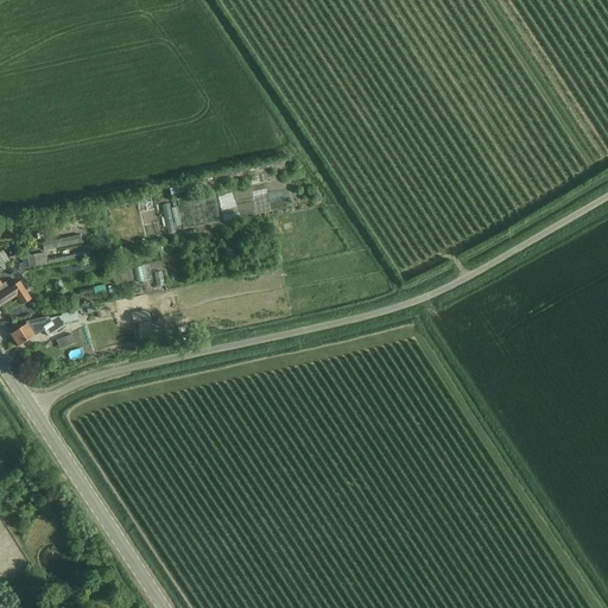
[(204,181),(169,189),(171,196),(206,188),(204,181)]
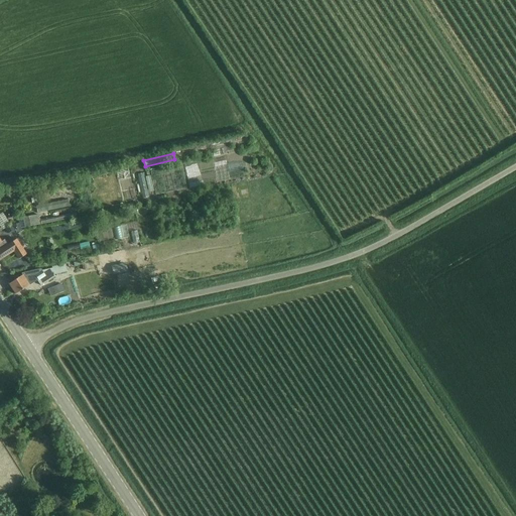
[(77,197),(47,200),(47,207),(78,204),(77,197)]
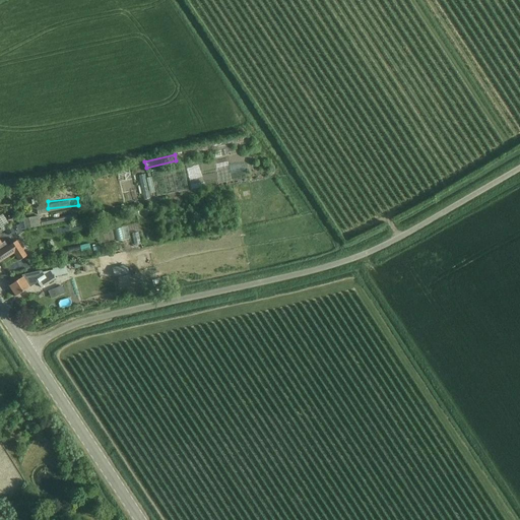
[(7,229),(4,230),(8,235),(13,232),(41,225),(39,216),(18,220),(19,225),(12,226),(11,225),(7,229)]
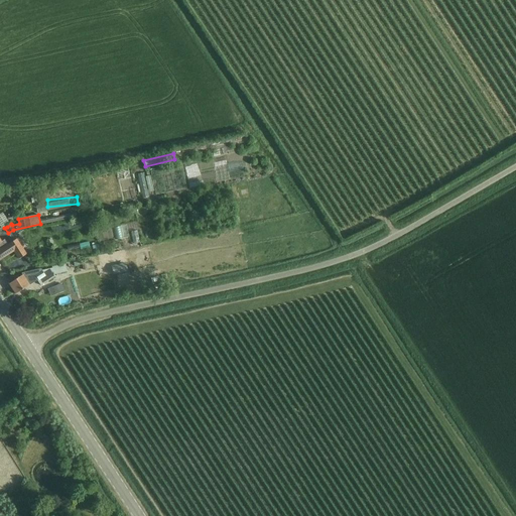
[(0,249),(0,260),(14,251),(19,259),(26,254),(16,239),(7,245),(0,249)]
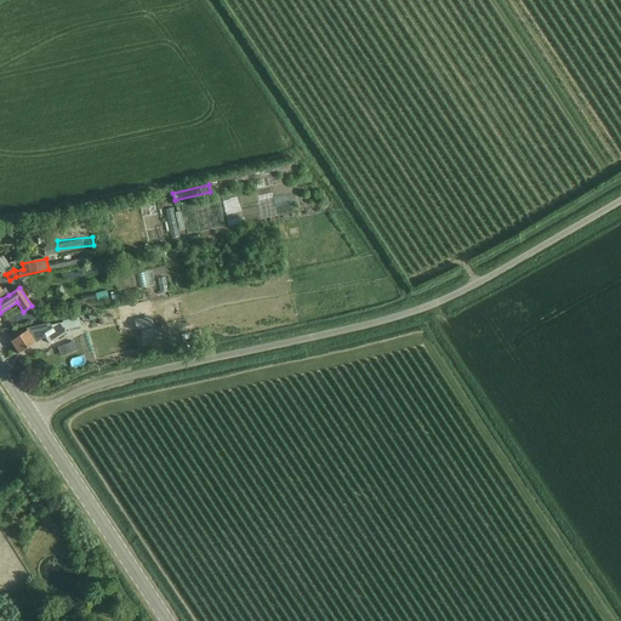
[(17,331),(9,336),(11,341),(10,341),(18,354),(20,354),(20,353),(45,337),(49,343),(66,332),(66,330),(77,328),(74,318),(62,322),(63,323),(51,325),(50,323),(26,329),(27,331),(23,334),(21,330),(18,332),(17,331)]
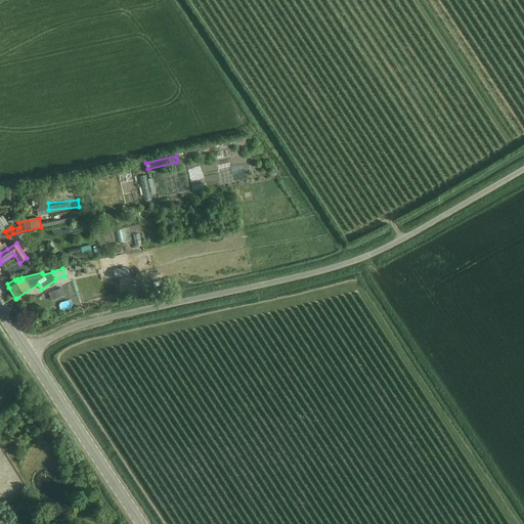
[(127,268),(114,272),(115,279),(129,276),(127,268)]
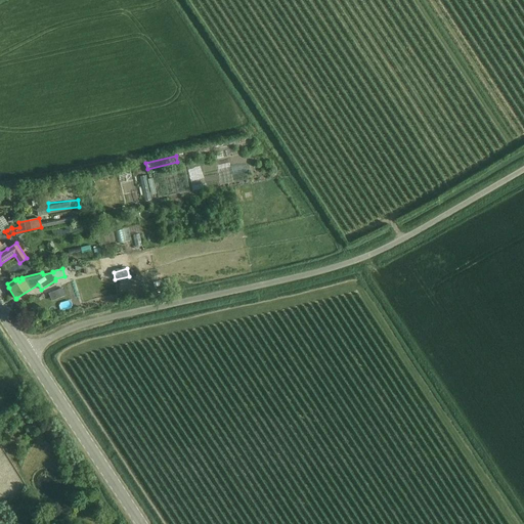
[(58,290),(62,297),(76,290),(72,281),(58,290)]
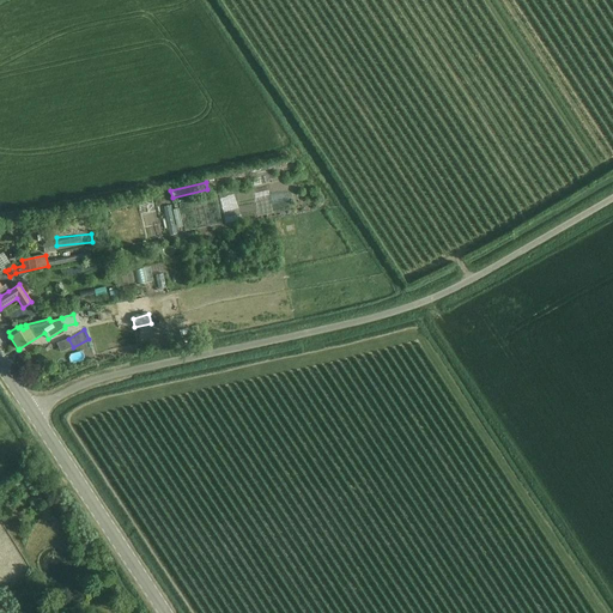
[(83,357),(95,356),(95,346),(82,349),(83,357)]
